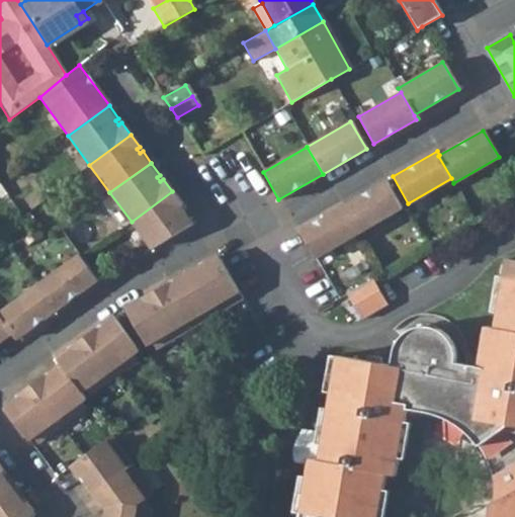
[(342,206),(357,233),(401,207),(385,181),(342,206)]
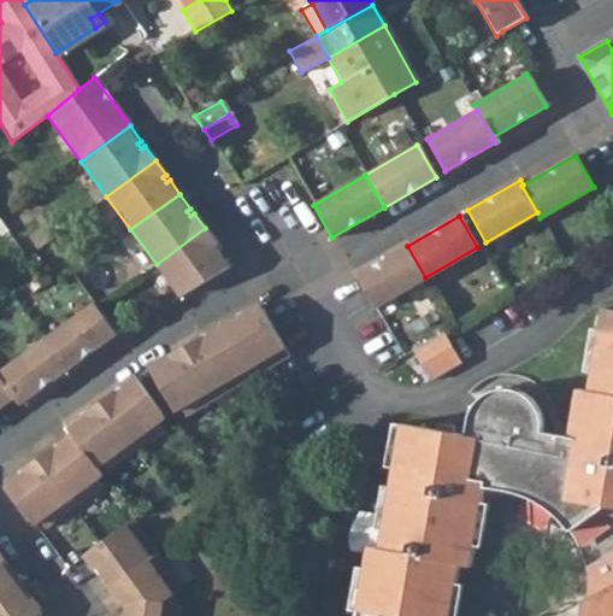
[(157,264),(180,295),(228,267),(212,246),(216,242),(205,228),(157,264)]
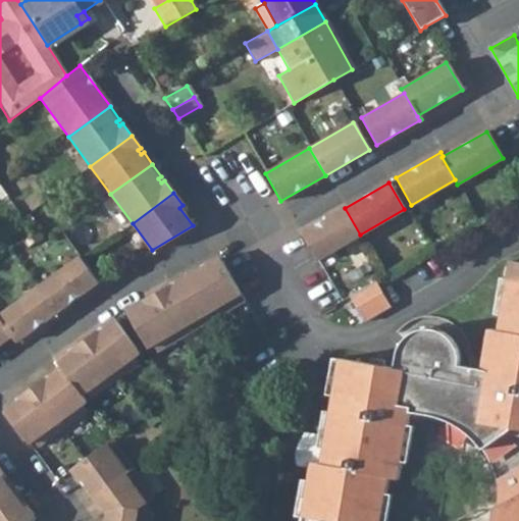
[(300,233),(315,260),(360,235),(345,208),(300,233)]
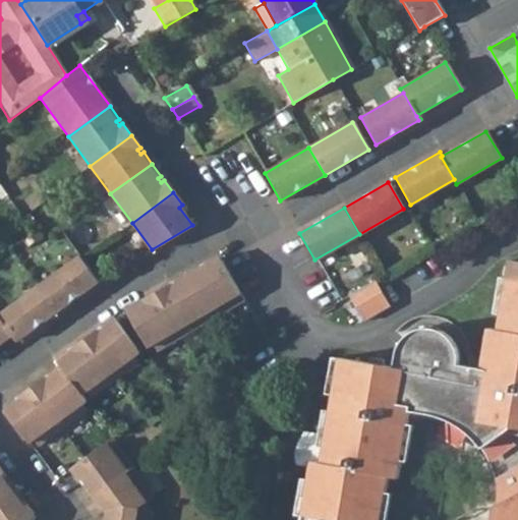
[(18,235),(22,240),(32,234),(22,220),(12,228),(18,235)]
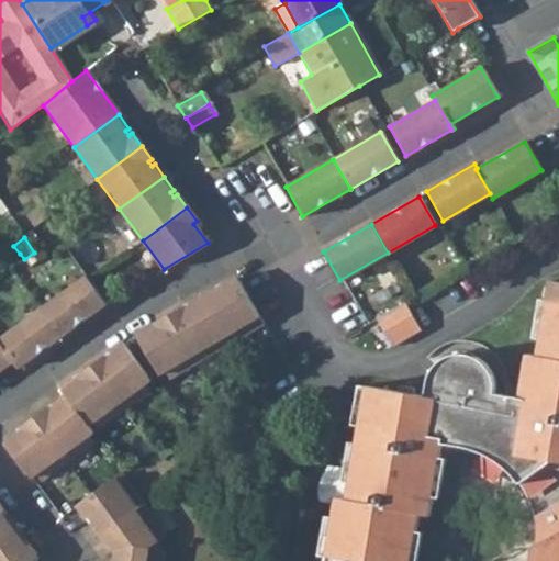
[(13,258),(18,264),(24,259),(20,254),(13,258)]
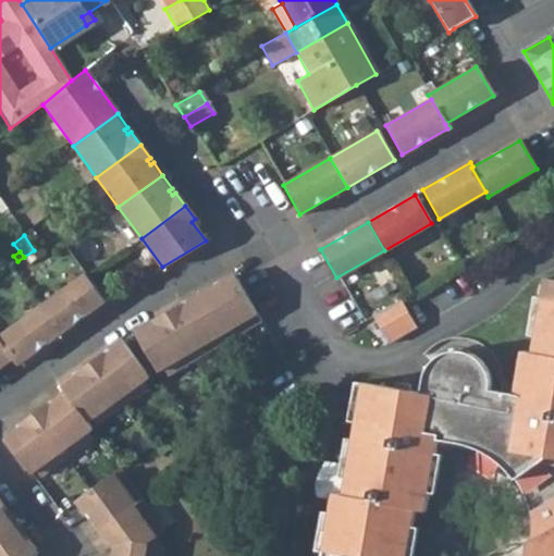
[(40,306),(60,333),(103,301),(84,274),(40,306)]
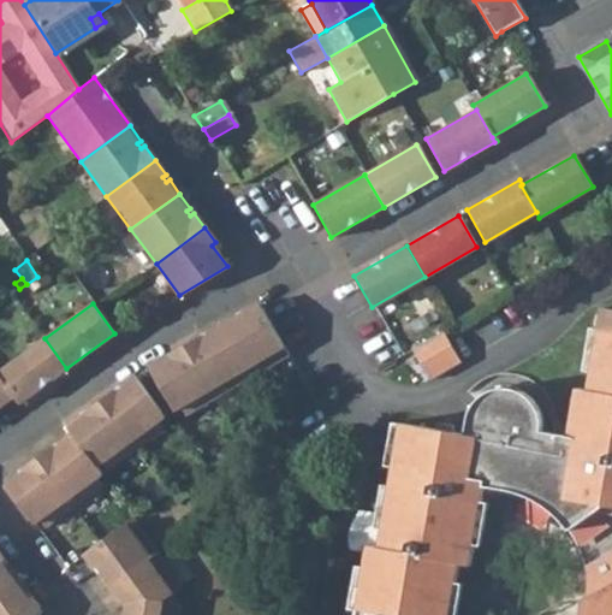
[(220,324),(247,368),(251,366),(255,373),(286,355),(281,348),(259,308),(250,306),(241,312),(243,315),(237,319),(235,315),(220,324)]
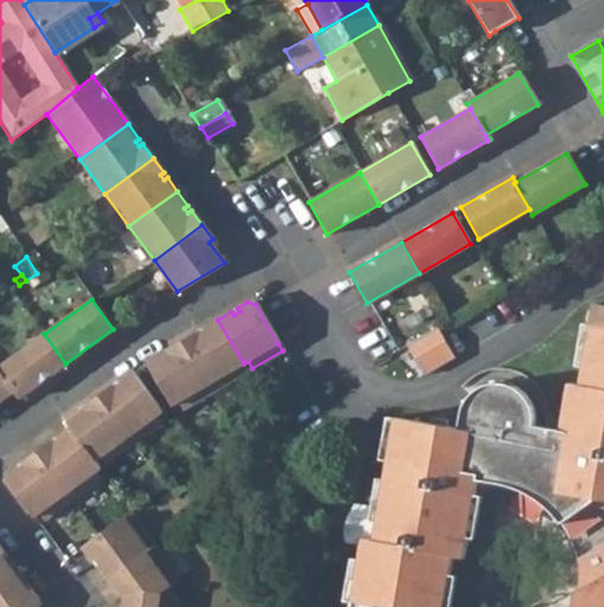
[(360,545),(349,606),(440,606),(450,558),(462,560),(475,480),(497,484),(515,489),(532,498),(546,509),(554,518),(559,524),(565,533),(568,539),(572,549),(576,558),(576,564),(577,570),(578,574),(577,582),(576,589),(570,593),(567,606),(603,606),(603,304),(592,303),(578,385),(566,383),(558,430),(533,427),(533,419),(532,413),(529,405),(523,396),(514,387),(504,384),(496,383),(487,384),(477,387),(470,393),(463,403),(459,416),(457,429),(393,417),(377,509),(372,539),(361,537),(360,545)]
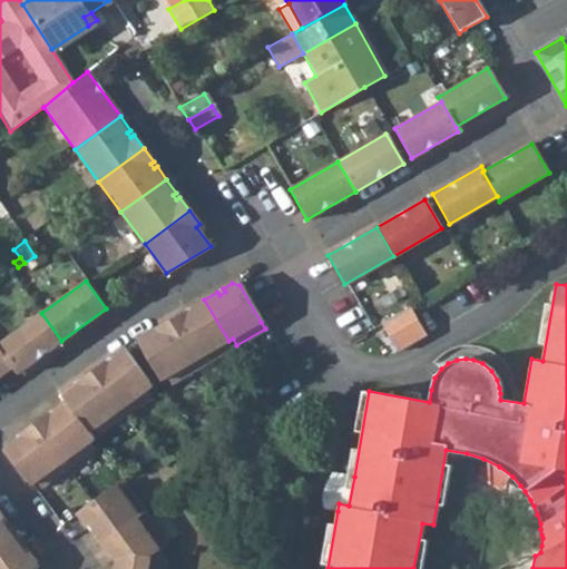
[(194,361),(198,368),(228,350),(224,343),(228,341),(204,300),(189,308),(192,312),(187,314),(185,311),(170,320),(194,361)]
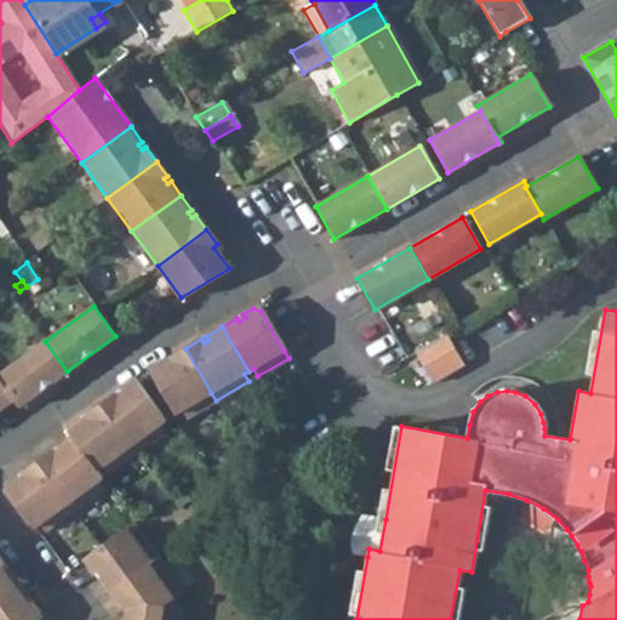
[(430,342),(449,373),(463,365),(445,334),(430,342)]
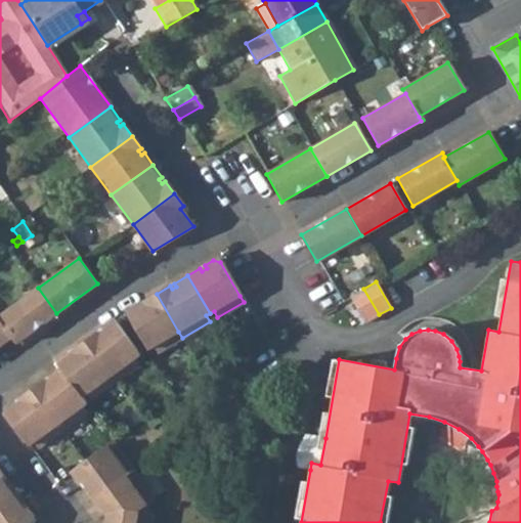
[(0,323),(10,338),(14,343),(56,313),(38,288),(0,314),(0,323)]
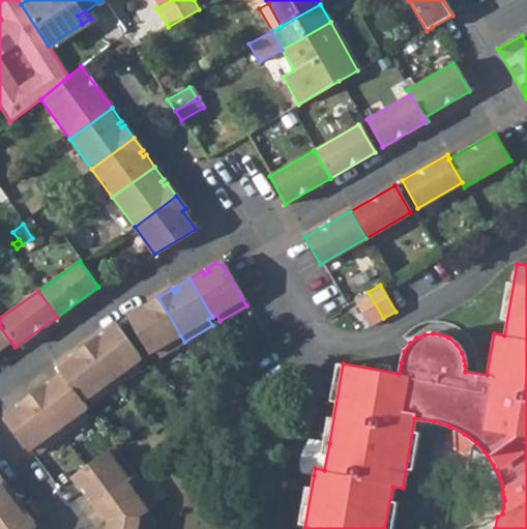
[(353,300),(369,327),(383,318),(368,292),(353,300)]
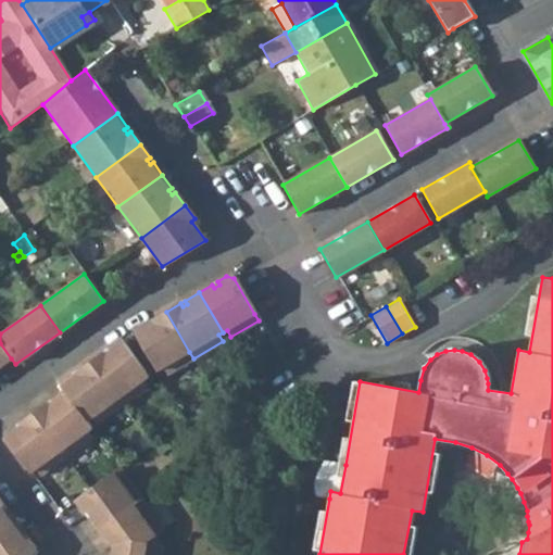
[(133,331),(155,371),(161,368),(165,376),(193,358),(189,352),(166,312),(151,319),(153,324),(149,326),(147,323),(133,331)]
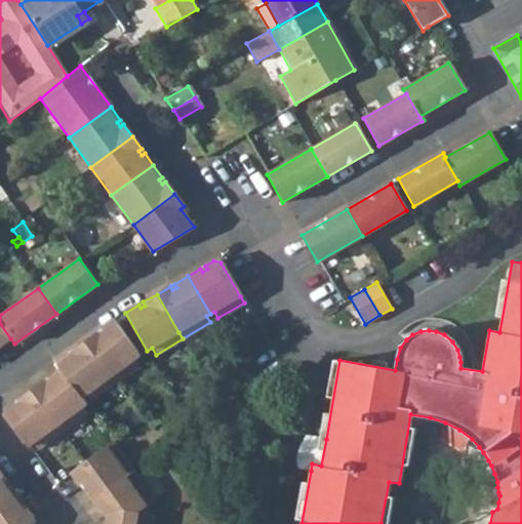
[(110,376),(114,383),(138,365),(134,358),(139,355),(113,320),(101,328),(103,332),(98,335),(96,331),(83,340),(110,376)]
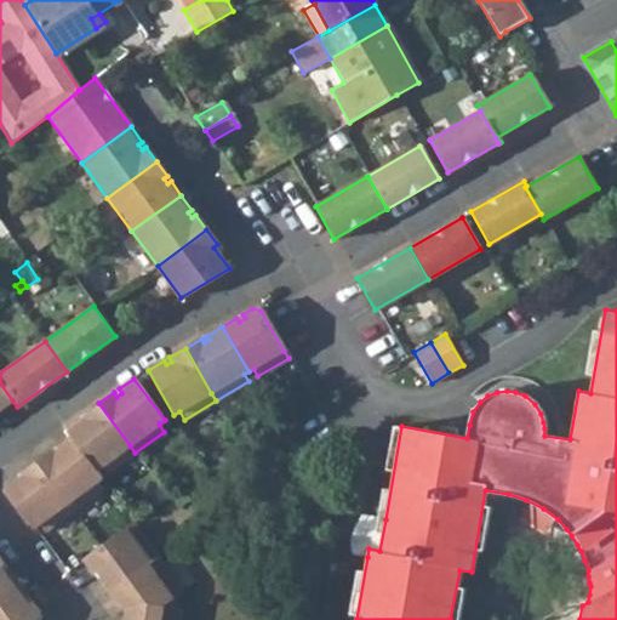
[(0,409),(12,400),(0,384),(0,409)]
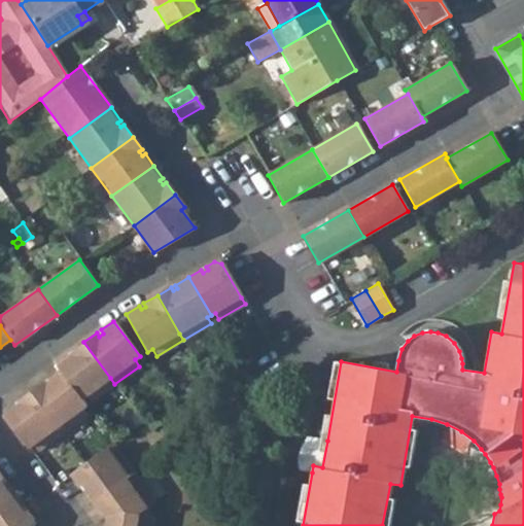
[(59,370),(80,399),(85,395),(90,401),(114,384),(110,378),(83,342),(71,351),(73,354),(69,357),(67,354),(55,363),(59,370)]
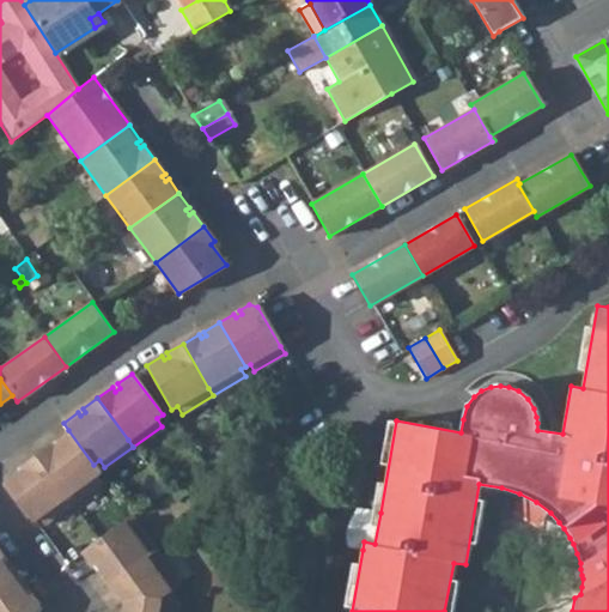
[(35,455),(66,496),(71,503),(98,483),(93,476),(99,472),(93,465),(68,430),(54,441),(58,444),(53,448),(50,444),(35,455)]
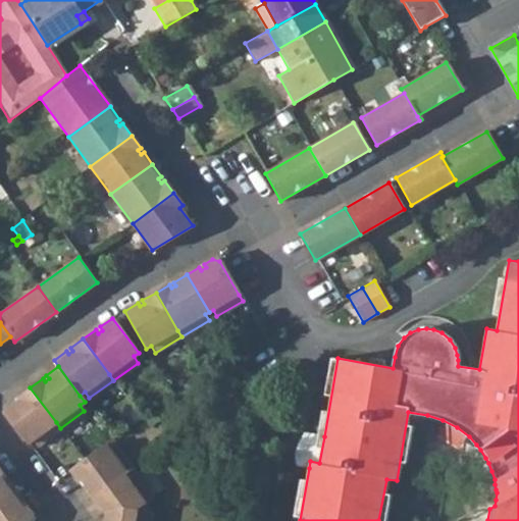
[(3,412),(28,444),(32,440),(37,447),(60,428),(56,422),(30,387),(17,397),(19,400),(3,412)]
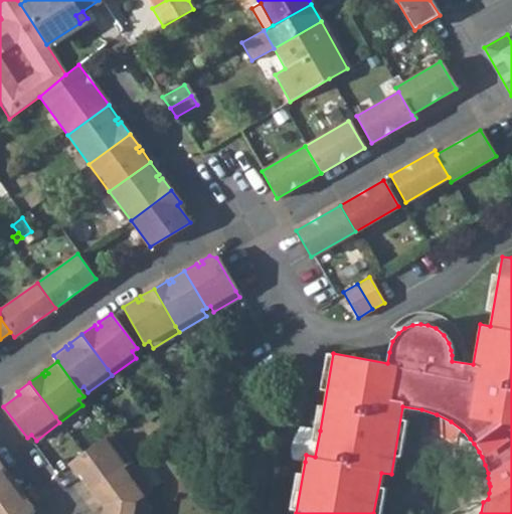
[(305,462),(306,455),(315,457),(320,431),(299,427),(291,442),(290,451),(291,460),(305,462)]
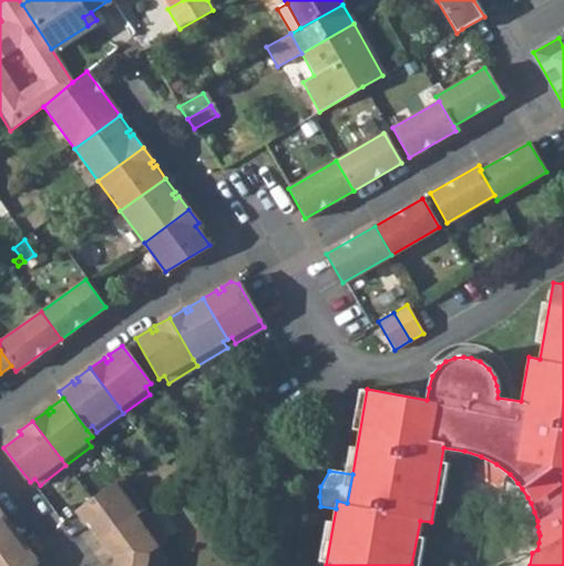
[(89,527),(99,541),(145,506),(121,474),(75,510),(85,523),(89,521),(92,525),(89,527)]
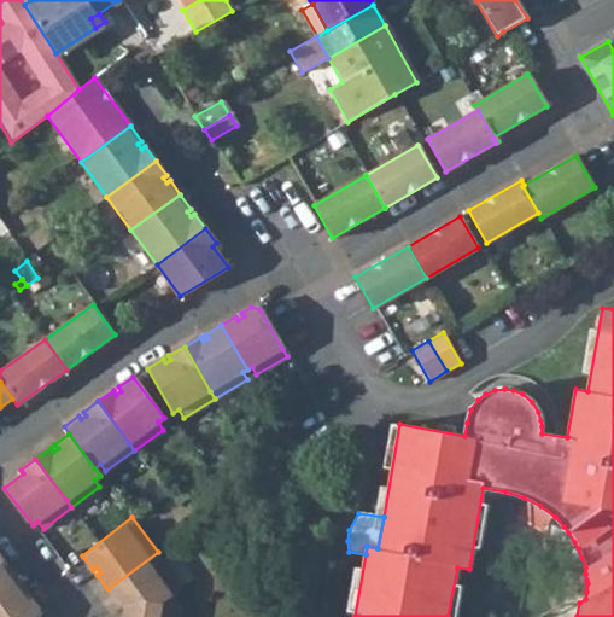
[(179,616),(183,603),(176,593),(183,588),(158,552),(107,589),(117,604),(121,600),(126,605),(123,615),(132,616),(179,616)]
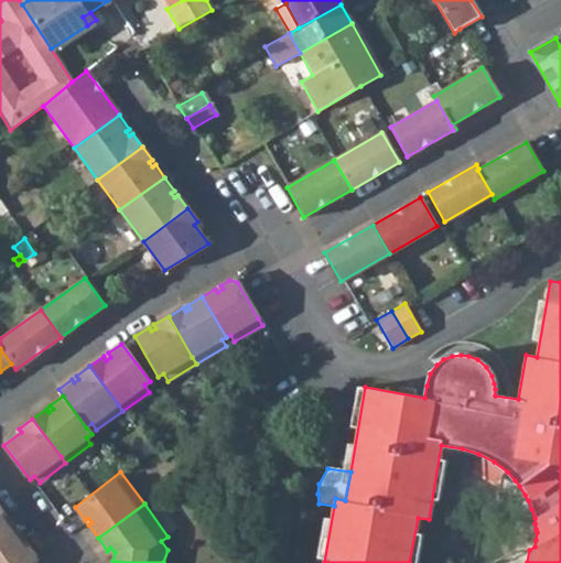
[(0,539),(13,529),(3,516),(0,518),(0,511),(0,539)]
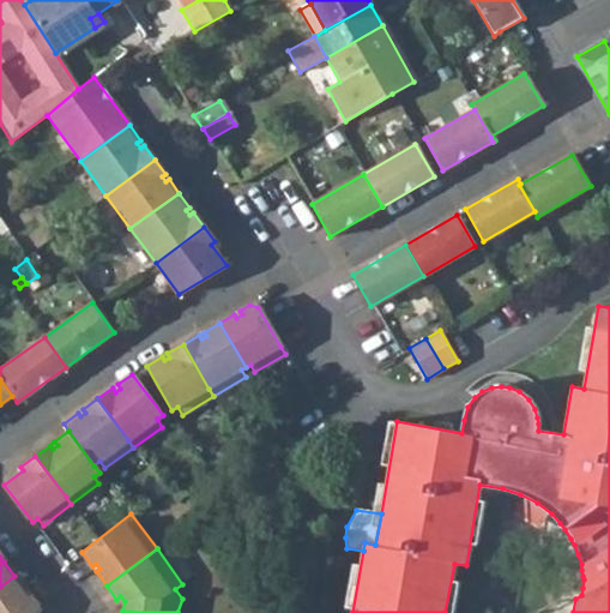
[(34,612),(35,605),(28,595),(24,598),(20,593),(24,590),(14,576),(0,587),(0,612),(34,612)]
